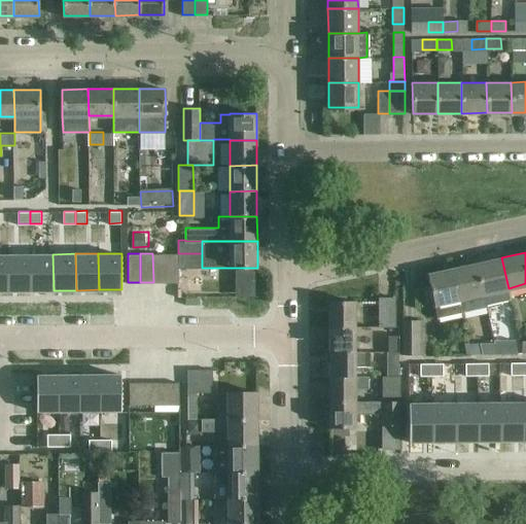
[(153,282),(166,282),(166,253),(152,253),(153,282)]
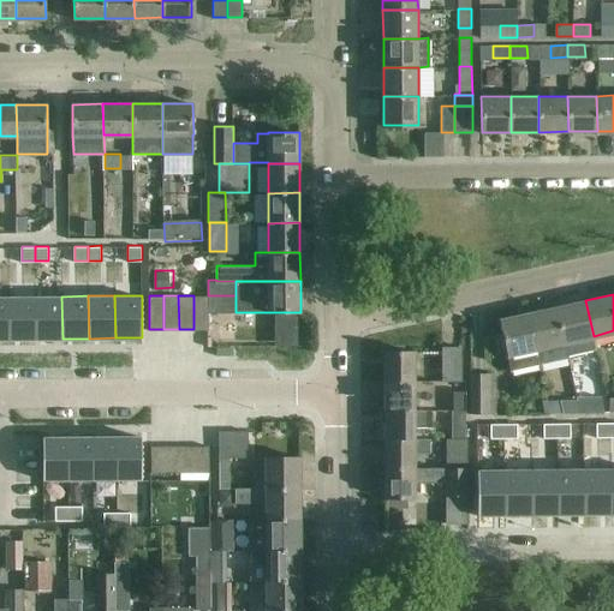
[(194,295),(194,329),(208,329),(208,297),(208,295),(194,295)]
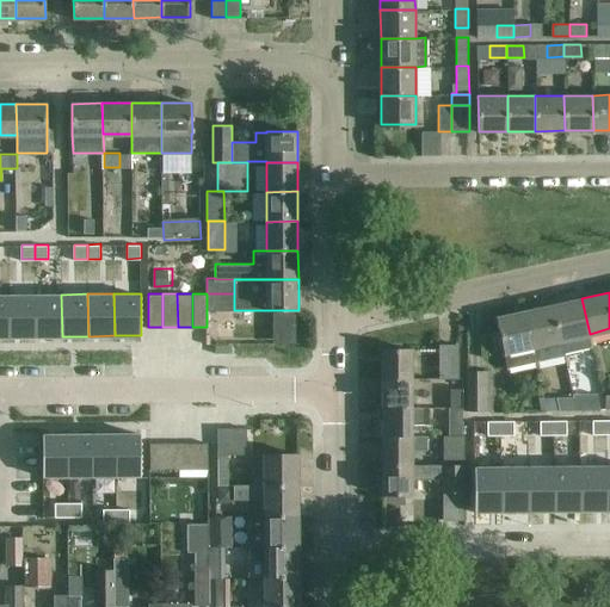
[(35,295),(8,295),(10,336),(36,336),(35,295)]
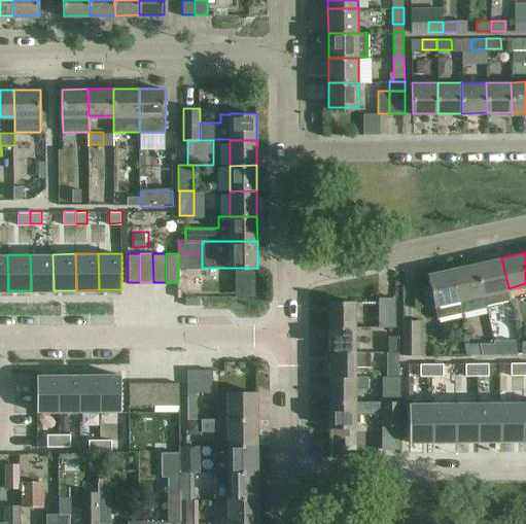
[(53,254),(30,254),(31,290),(54,290),(53,254)]
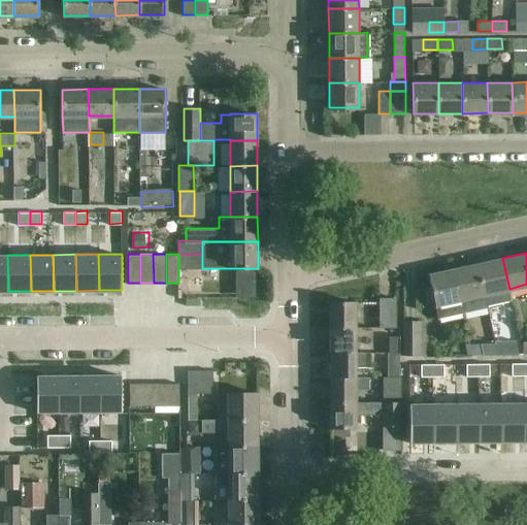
[(509,289),(502,258),(479,263),(487,304),(512,299),(509,289)]
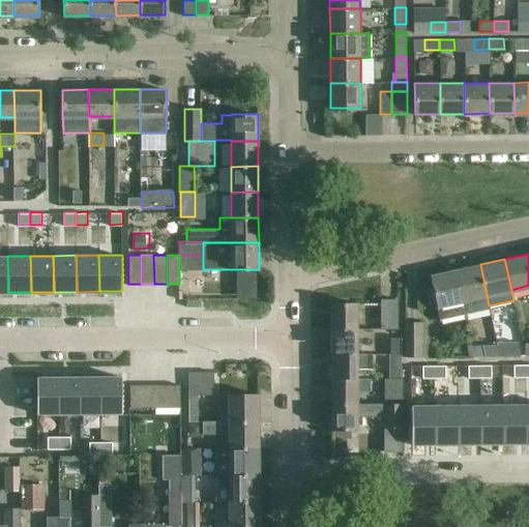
[(489,305),(480,264),(457,269),(466,313),(490,308),(489,305)]
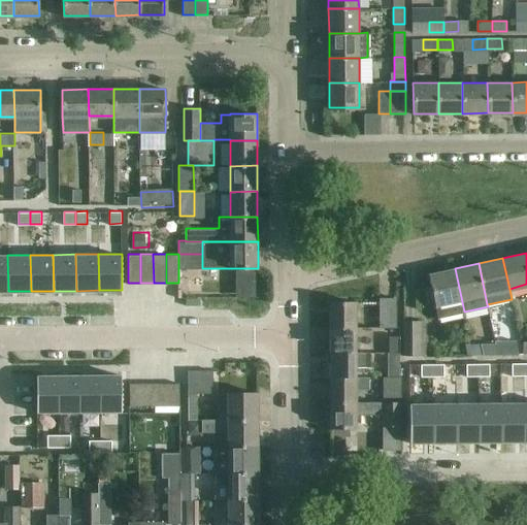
[(464,312),(455,268),(429,273),(438,318),(464,312)]
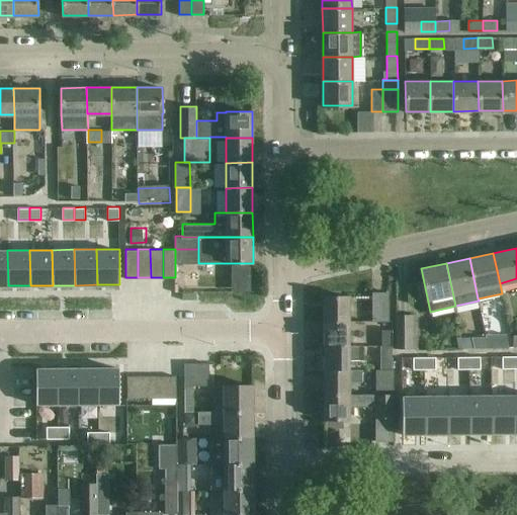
[(389,320),(389,291),(372,291),(372,320),(389,320)]
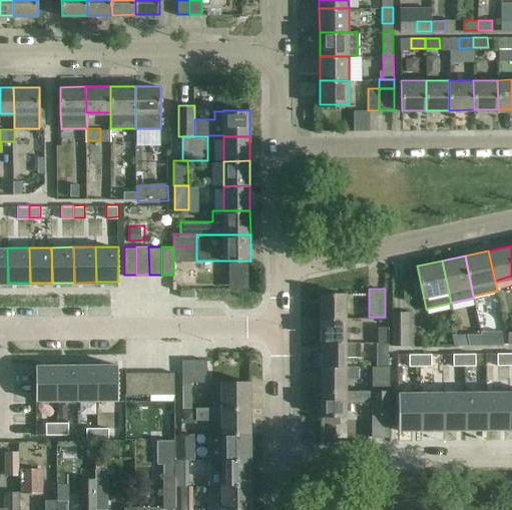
[(321,293),(321,319),(346,319),(346,293),(321,293)]
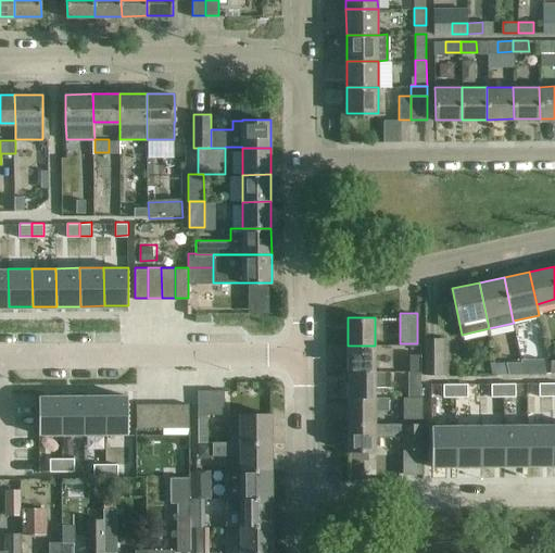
[(426,374),(448,374),(448,361),(442,361),(442,338),(426,338),(426,374)]
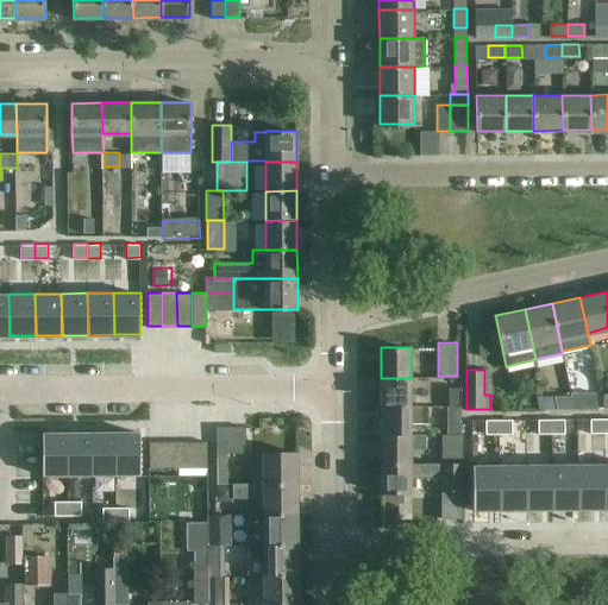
[(411,405),(411,378),(381,378),(381,405),(411,405)]
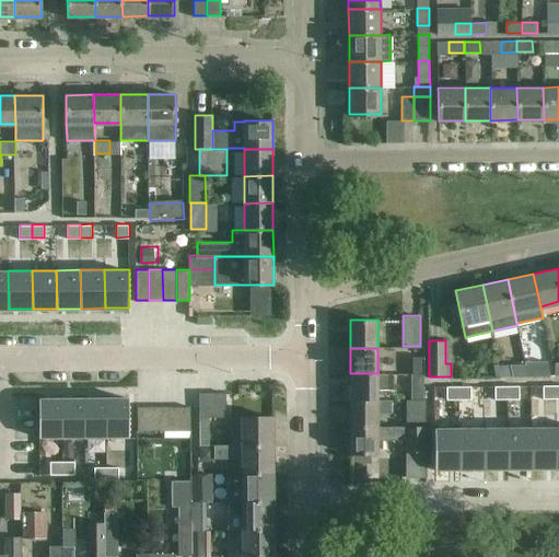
[(414,373),(423,373),(423,356),(412,356),(412,373),(414,373)]
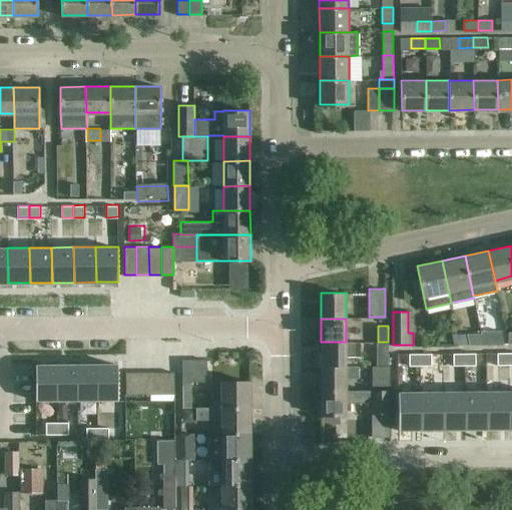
[(501,330),(481,330),(482,333),(483,344),(504,344),(501,330)]
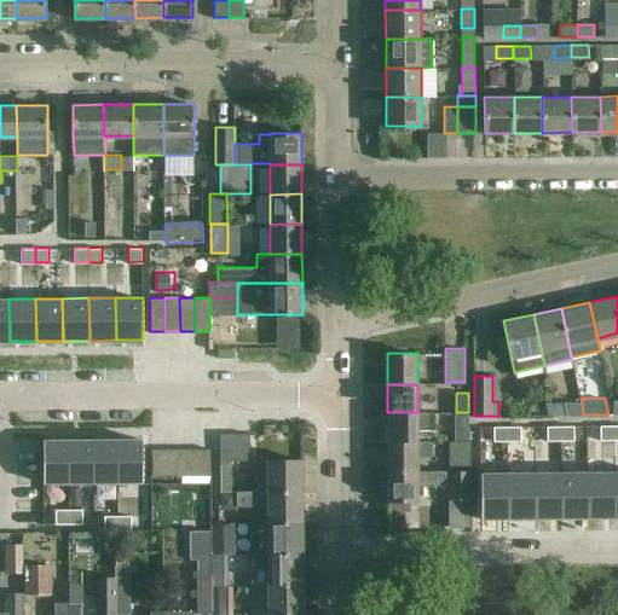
[(582,401),(565,401),(566,415),(583,415),(582,401)]
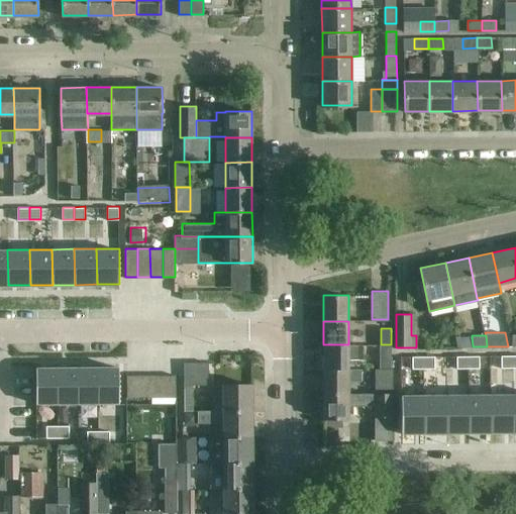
[(363,344),(348,344),(323,344),(323,371),(362,370),(362,369),(348,369),(348,358),(363,358),(363,344)]
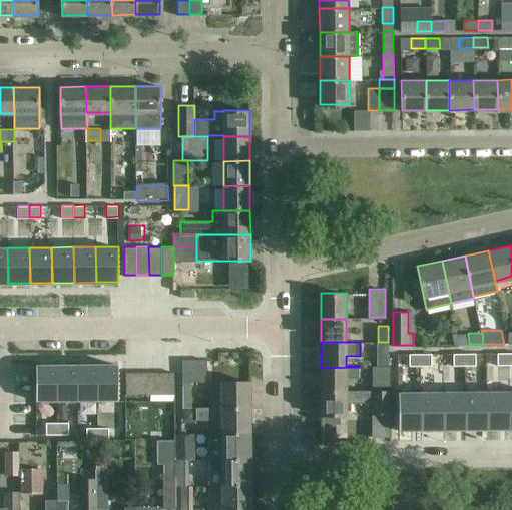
[(379,342),(379,365),(389,365),(388,342),(379,342)]
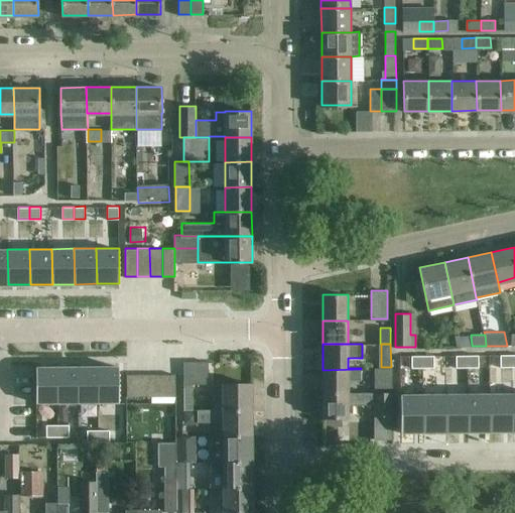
[(512,354),(500,354),(500,367),(512,366),(512,354)]
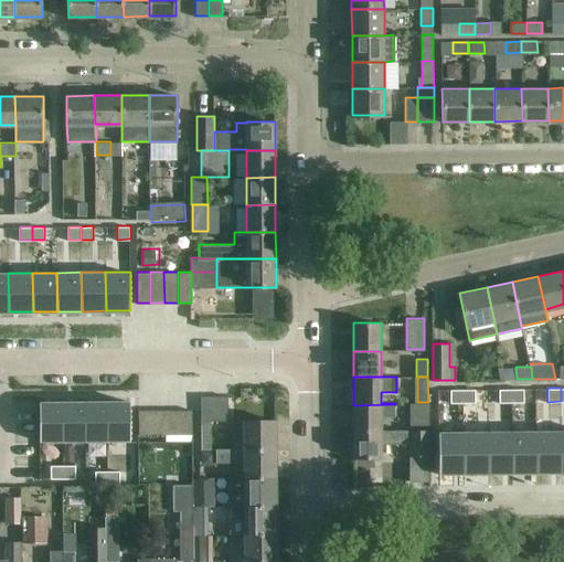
[(464,389),(450,389),(450,402),(464,402),(464,389)]
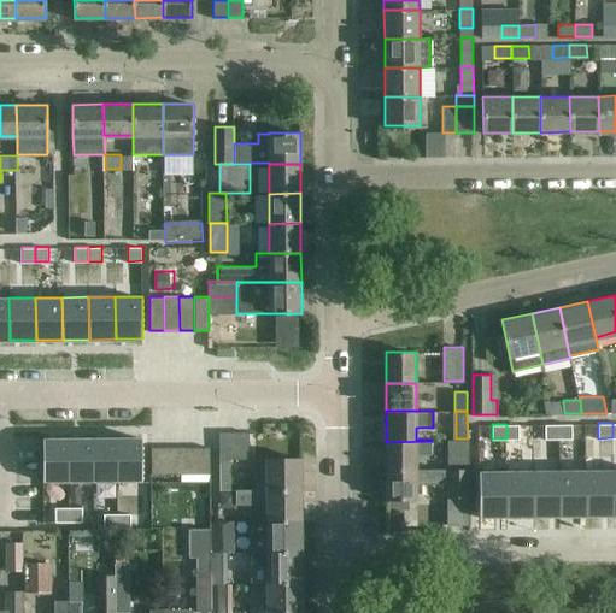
[(520,424),(506,424),(506,438),(520,438),(520,424)]
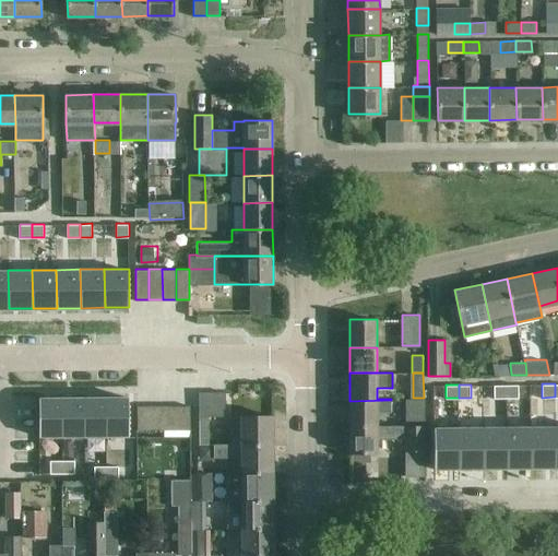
[(507,385),(494,385),(494,398),(507,398),(507,385)]
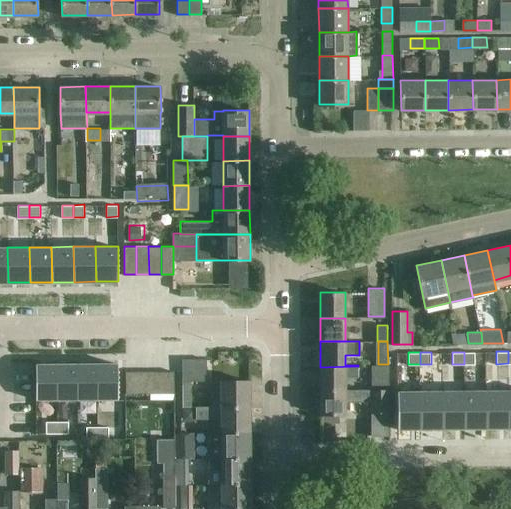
[(475,352),(464,352),(464,364),(475,364),(475,352)]
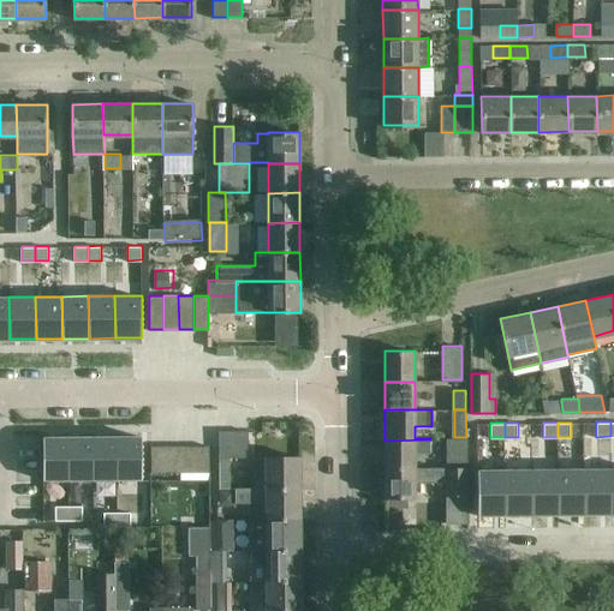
[(233,457),(233,430),(219,430),(220,457),(230,457),(233,457)]
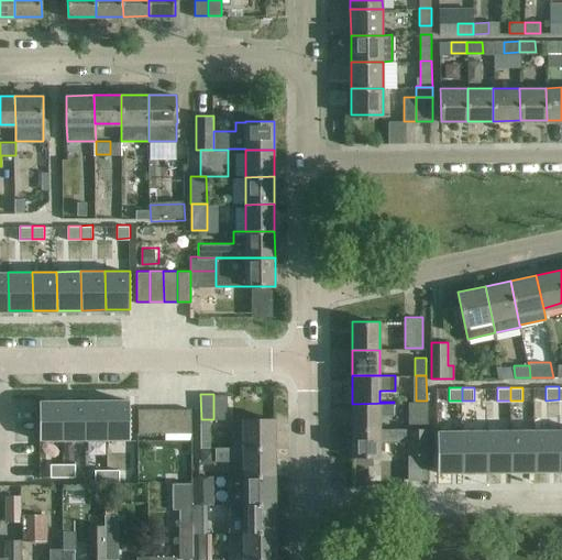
[(228,419),(227,394),(213,394),(213,419),(228,419)]
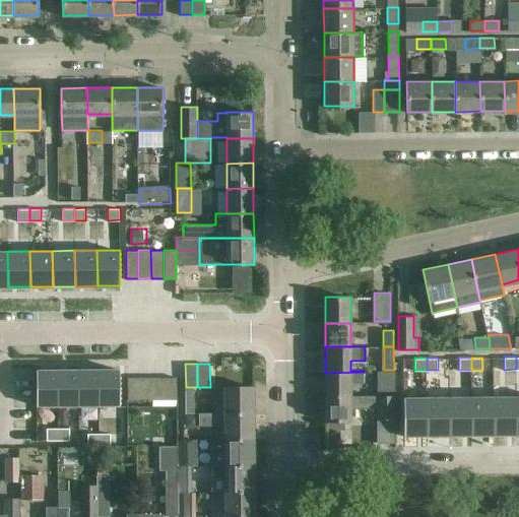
[(58,369),(37,370),(37,405),(58,405),(58,369)]
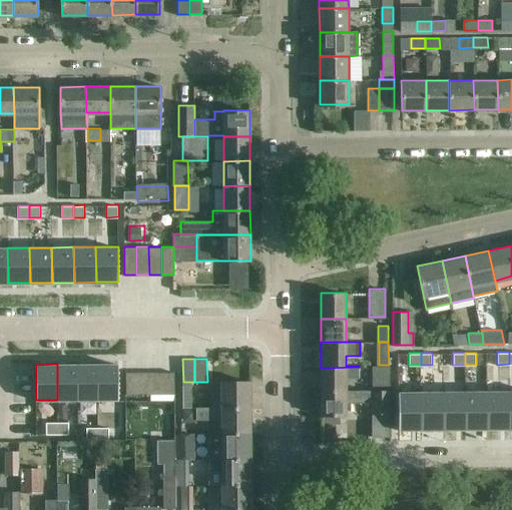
[(77,364),(57,364),(57,400),(77,399),(77,364)]
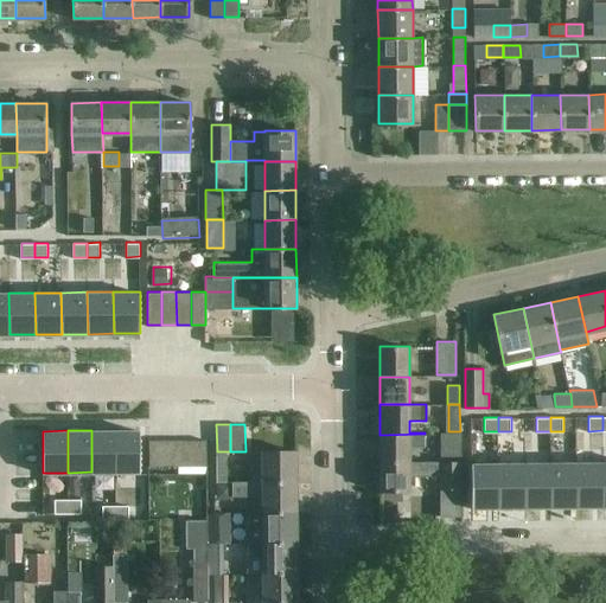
[(115,430),(91,430),(91,472),(116,472),(115,430)]
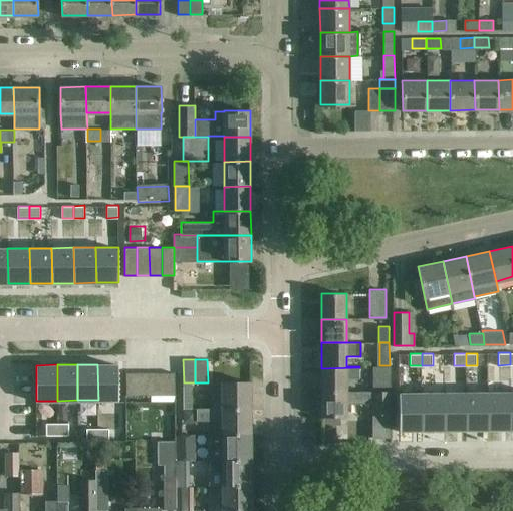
[(118,364),(97,364),(98,400),(119,400),(118,364)]
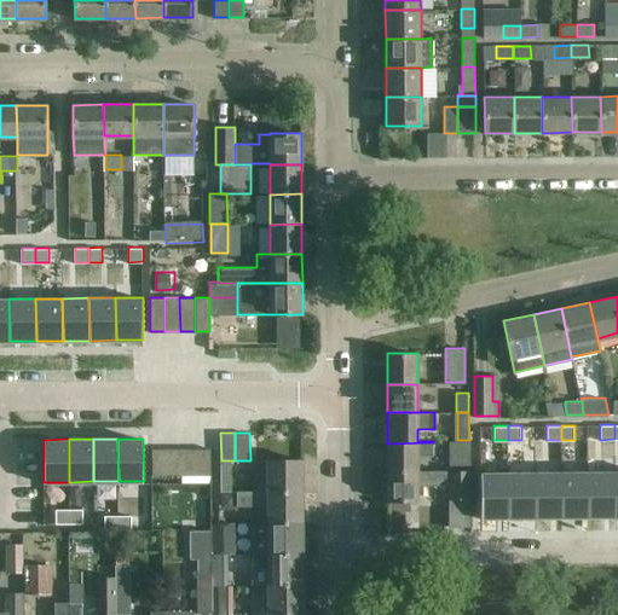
[(469,440),(457,440),(450,440),(450,464),(471,464),(471,440),(469,440)]
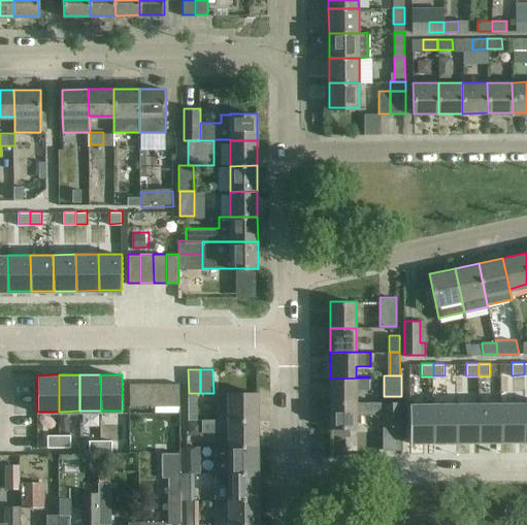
[(369,389),(369,378),(330,379),(331,402),(382,402),(382,401),(356,401),(356,389),(369,389)]
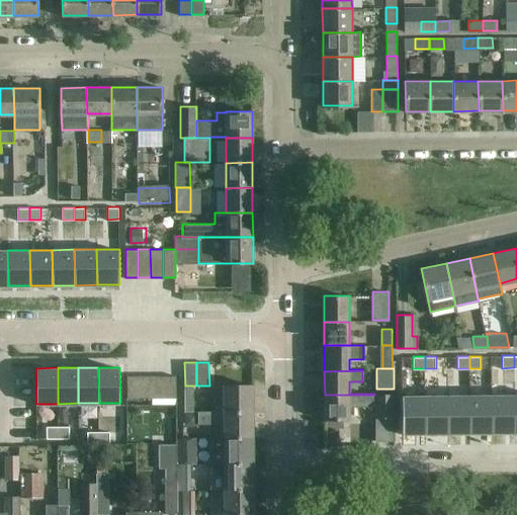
[(139,398),(139,375),(127,375),(127,398),(139,398)]
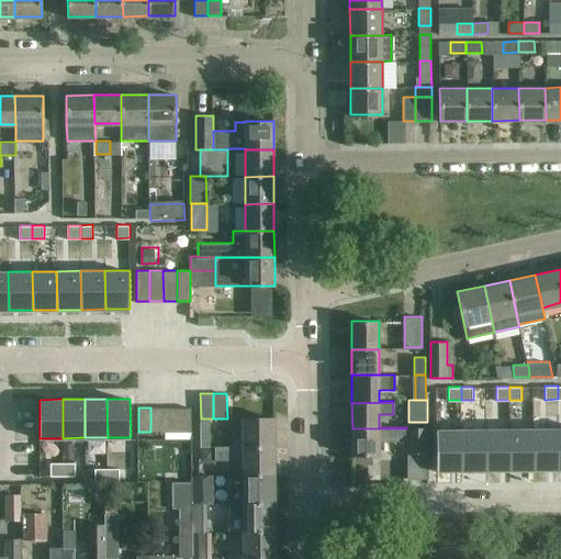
[(165,432),(164,407),(150,407),(150,432),(165,432)]
